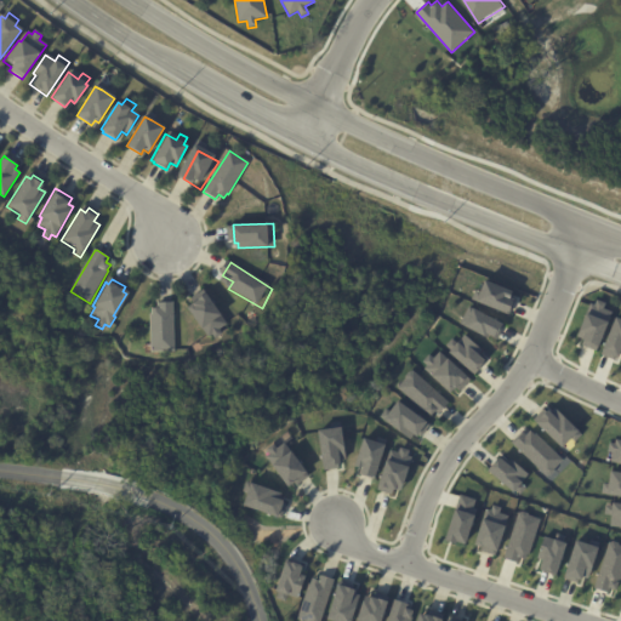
[(476,290),(480,292),(486,279),(516,291),(512,300),(516,301),(511,314),(472,298),(476,290)]
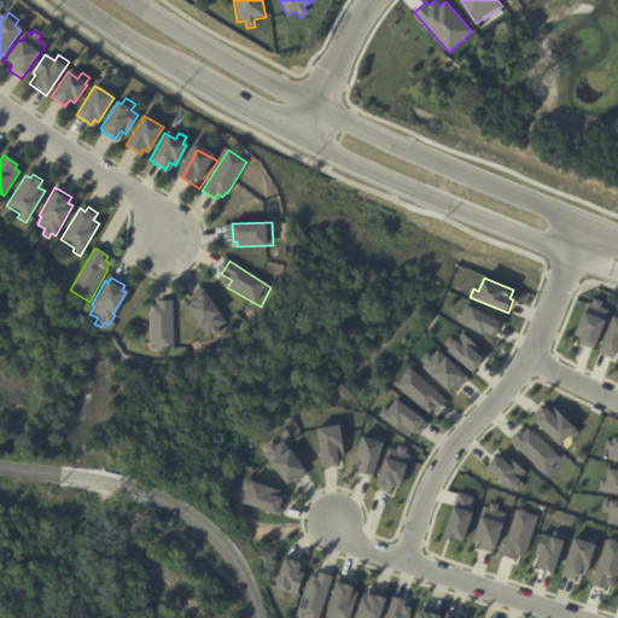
[(588,299),(593,302),(594,297),(604,301),(601,307),(610,310),(595,349),(579,343),(582,337),(575,334),(588,299)]
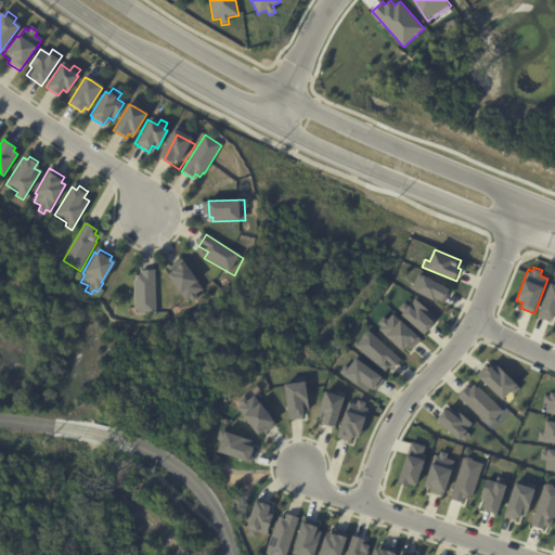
[(172,279),(191,269),(209,299),(193,310),(172,279)]
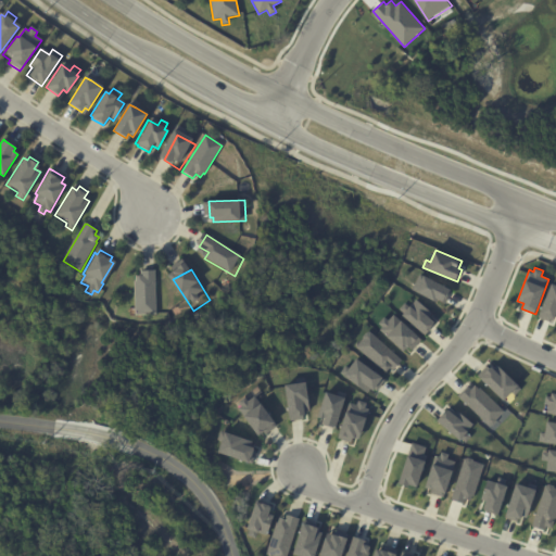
[(139,276),(141,276),(141,270),(154,270),(155,314),(135,314),(134,281),(135,281),(135,276),(139,276)]
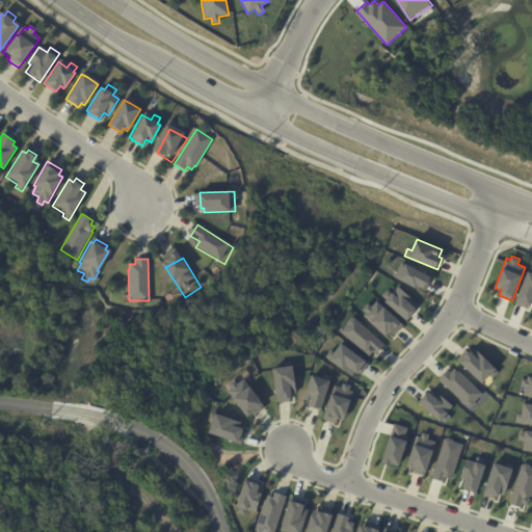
[(402,261),(433,276),(426,290),(420,287),(419,289),(394,276),(402,261)]
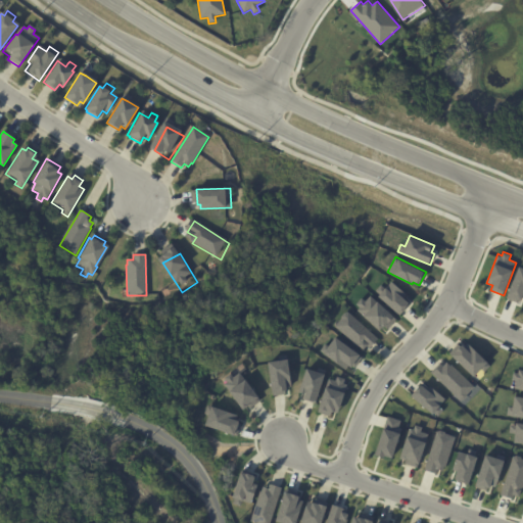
[(520,266),(522,267),(522,300),(522,303),(508,297),(520,266)]
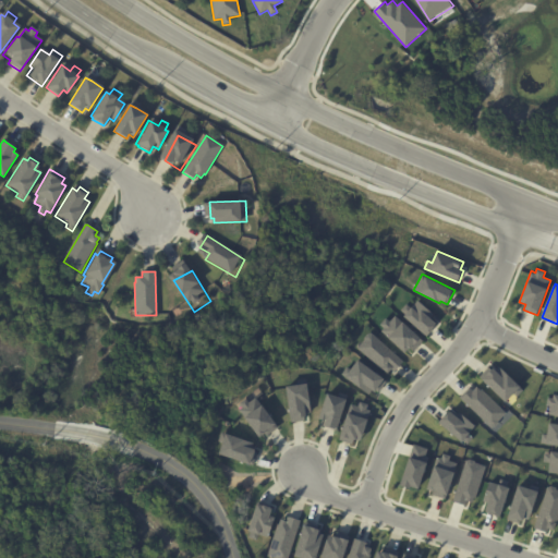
[(411,307),(419,300),(434,314),(431,317),(437,324),(426,336),(401,311),(408,304),(411,307)]
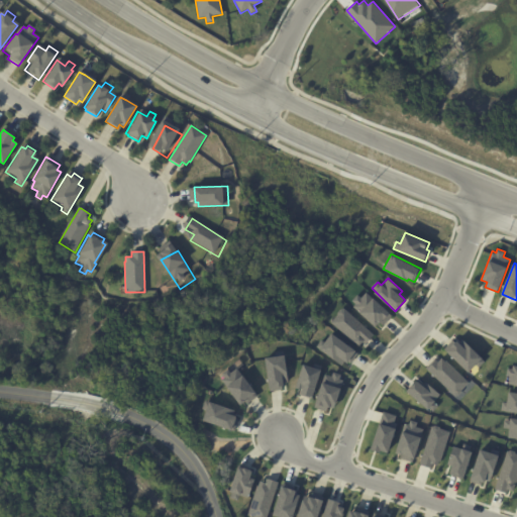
[(357,294),(362,297),(367,292),(392,315),(384,324),(381,321),(376,327),(352,305),(354,303),(351,300),(357,294)]
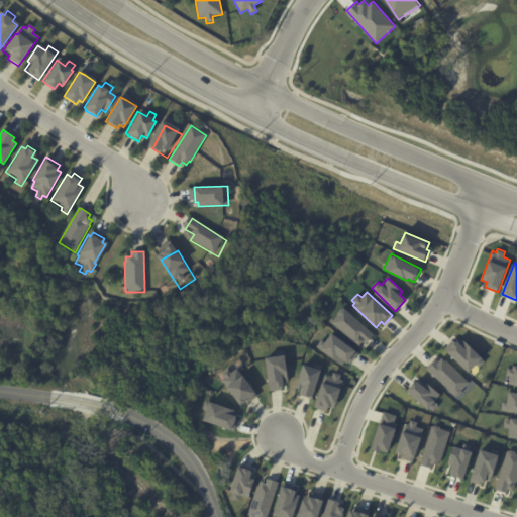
[(331,321),(343,307),(375,335),(367,344),(363,341),(358,346),(331,321)]
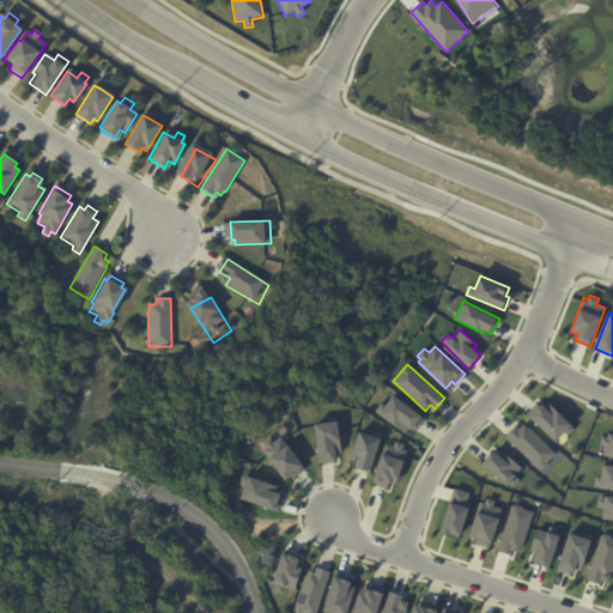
[(376,411),(407,432),(410,428),(417,432),(426,417),(394,394),(384,407),(381,404),(376,411)]
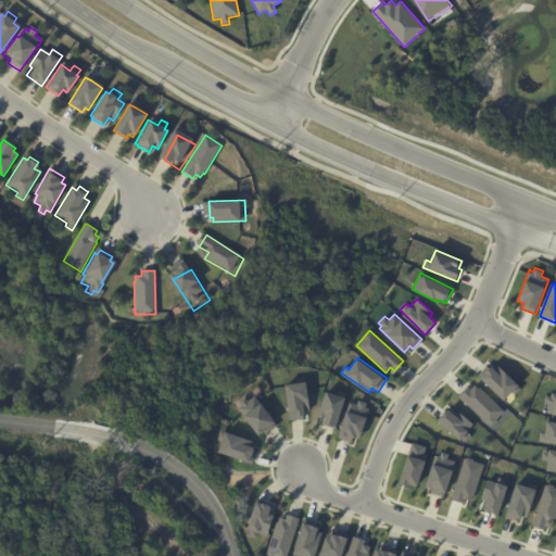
[(479,376),(506,401),(514,392),(516,394),(522,388),(497,364),(490,370),(487,367),(479,376)]
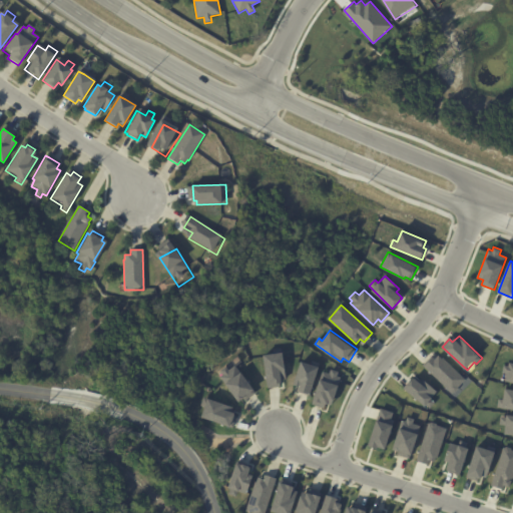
[(264,355),(285,353),(287,380),(282,380),(282,386),(268,388),(264,355)]
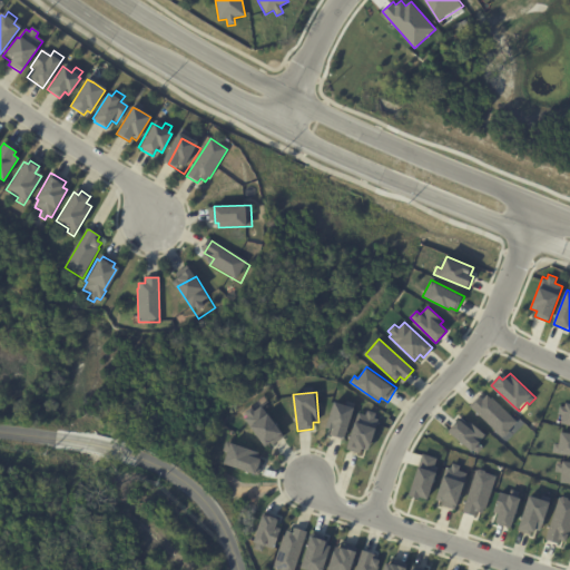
[(470,406),(481,395),(483,399),(489,392),(519,422),(503,439),(470,406)]
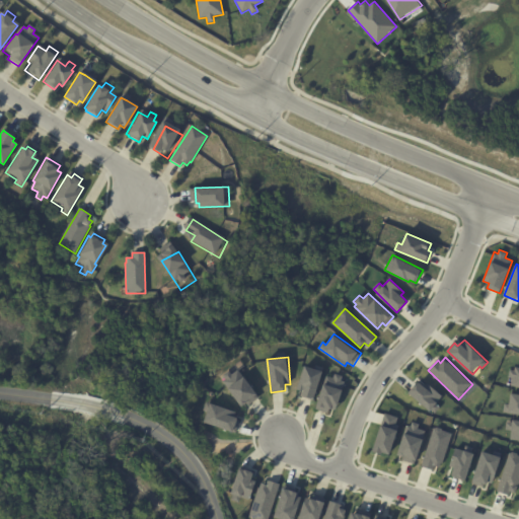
[(306,365),(314,368),(315,364),(325,367),(314,399),(302,395),(303,390),(298,389),(306,365)]
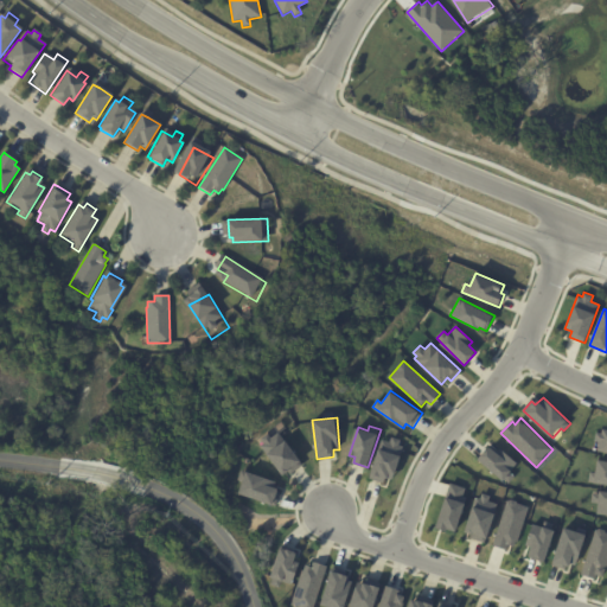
[(601,433),(602,428),(606,428),(606,453),(598,452),(600,441),(594,440),(595,432),(601,433)]
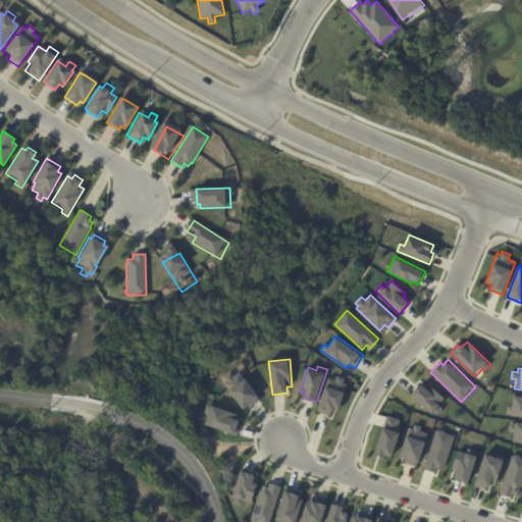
[(224,382),(227,380),(224,376),(230,372),(233,375),(241,371),(261,399),(250,408),(248,405),(244,408),(224,382)]
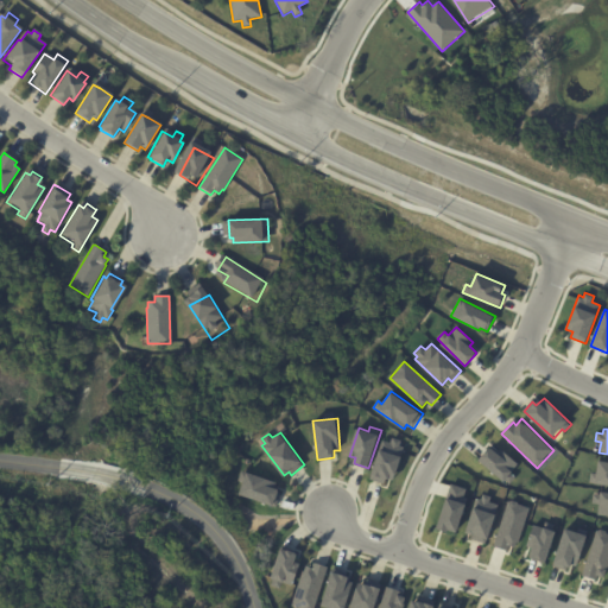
[(382,439),(391,442),(393,437),(403,439),(400,447),(404,448),(394,480),(387,479),(386,483),(371,479),(382,439)]
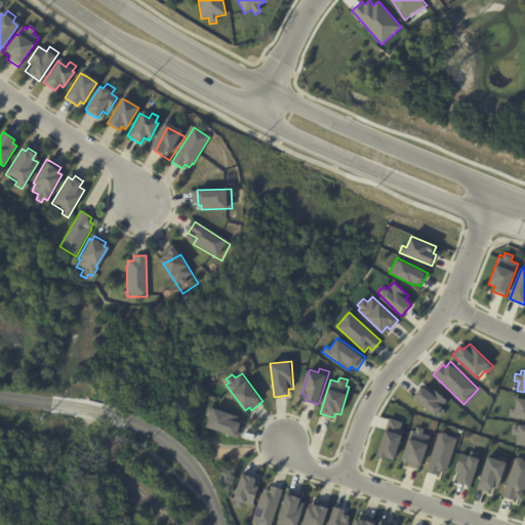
[(425,386),(430,390),(433,387),(449,401),(436,416),(414,397),(425,386)]
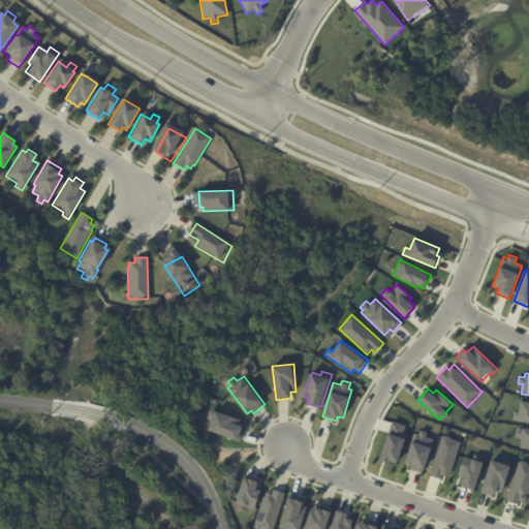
[(521,401),(528,401),(528,423),(512,421),(514,411),(520,412),(521,401)]
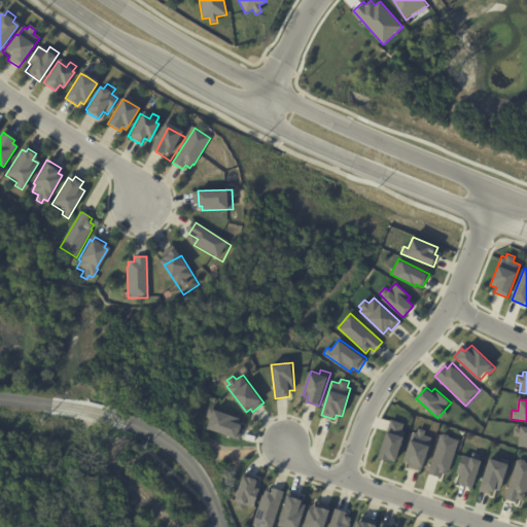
[(214,410),(240,418),(238,423),(243,425),(239,438),(208,427),(214,410)]
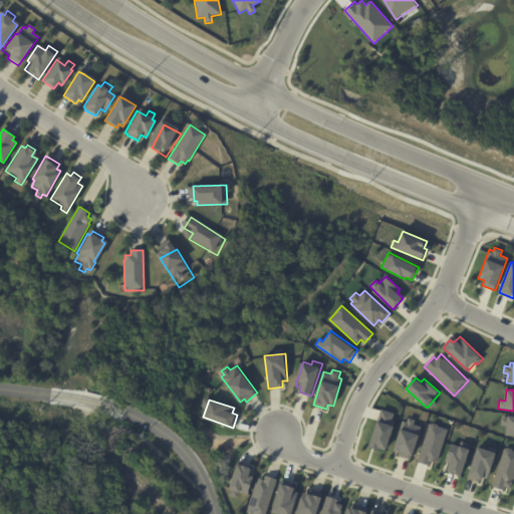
[(381,409),(395,414),(392,425),(396,426),(387,452),(369,446),(381,409)]
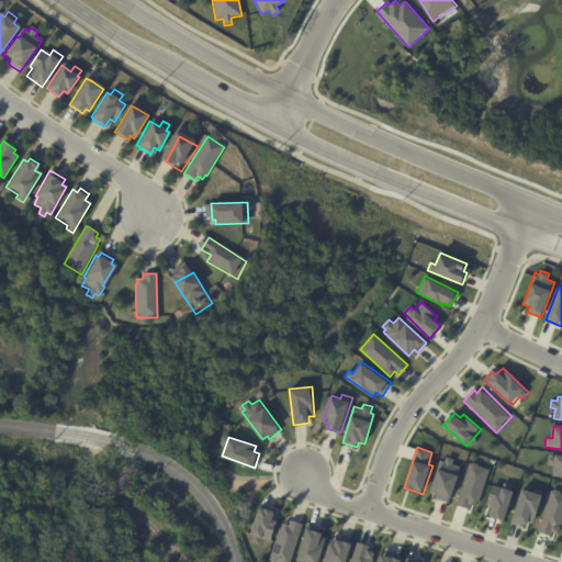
[(548,453),(561,454),(561,475),(552,475),(553,465),(547,464),(548,453)]
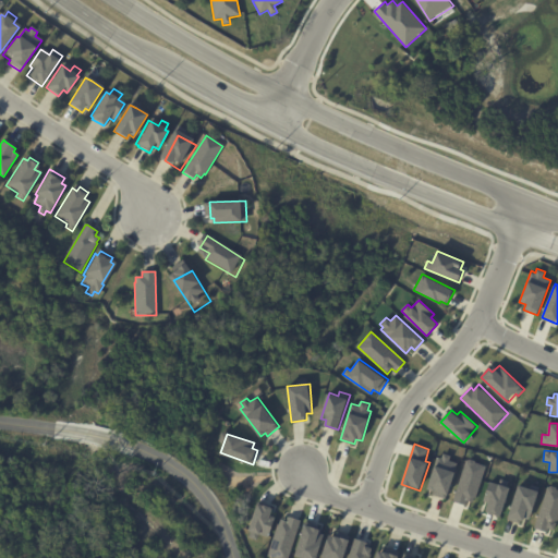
[(439,457),(443,458),(444,452),(451,456),(450,460),(459,463),(447,499),(433,494),(434,490),(428,488),(439,457)]
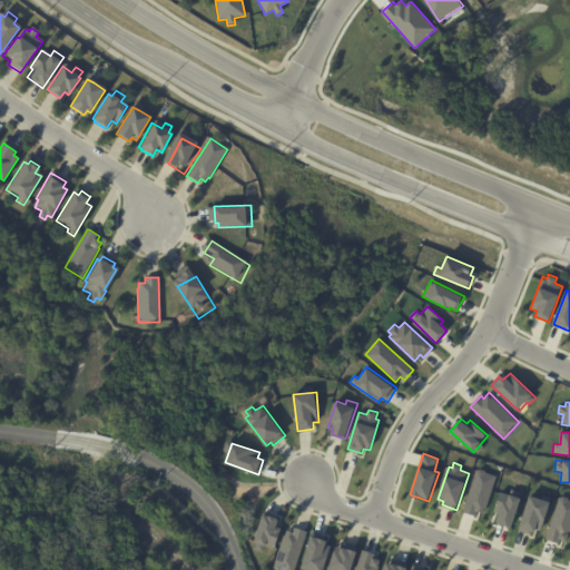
[(477,469),(498,475),(487,509),(483,508),(482,512),(477,510),(475,516),(463,511),(477,469)]
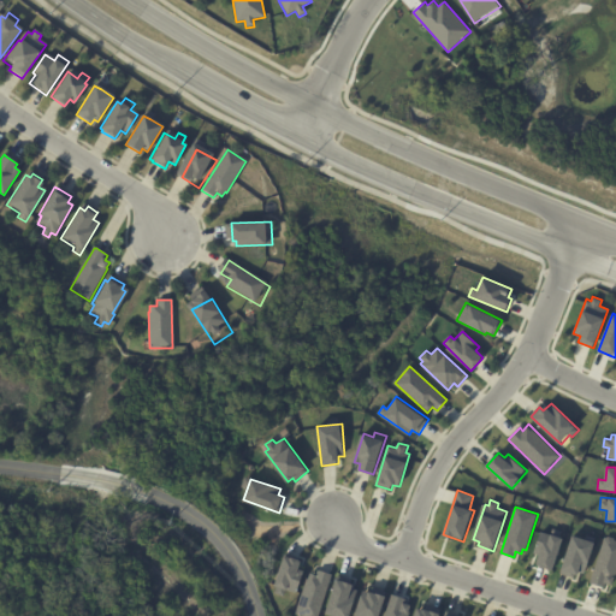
[(537,564),(555,570),(566,538),(561,537),(563,531),(556,529),(555,535),(540,531),(533,552),(540,555),(537,564)]
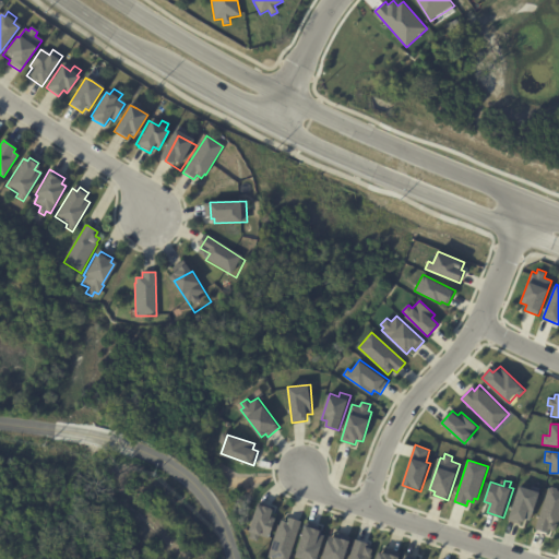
[(521,485),(531,488),(532,485),(540,488),(539,491),(542,492),(532,521),(526,519),(525,522),(522,521),(521,524),(509,520),(521,485)]
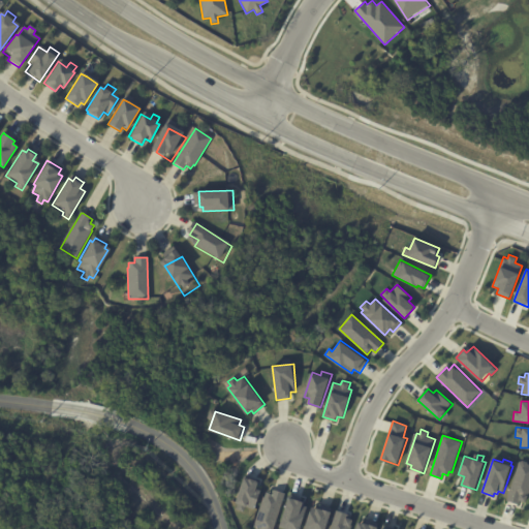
[(519,461),(528,464),(528,493),(526,502),(520,500),(519,504),(506,500),(519,461)]
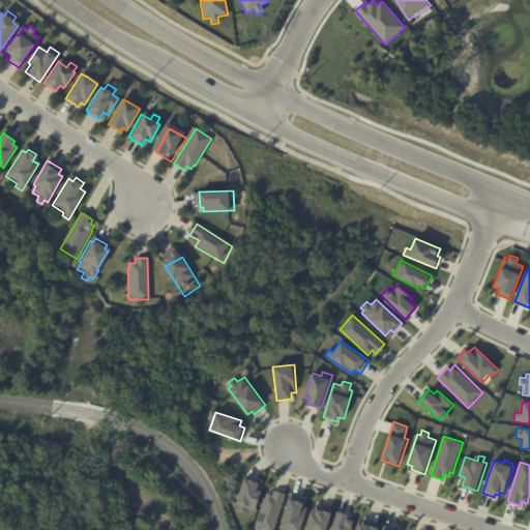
[(244,477),(260,481),(258,490),(262,492),(256,510),(246,507),(244,512),(237,509),(238,505),(236,504),(244,477)]
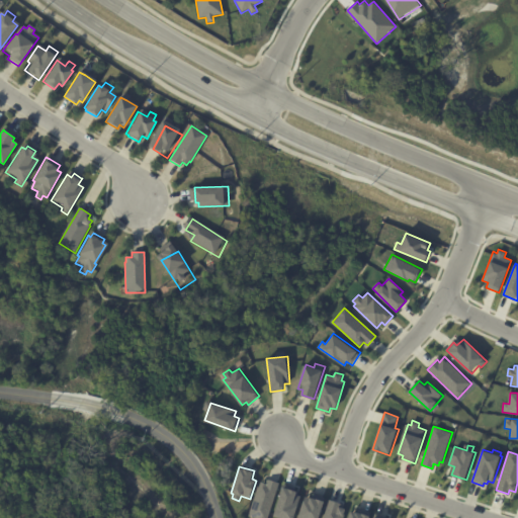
[(259,481),(267,483),(268,479),(279,483),(266,517),(253,517),(248,516),(259,481)]
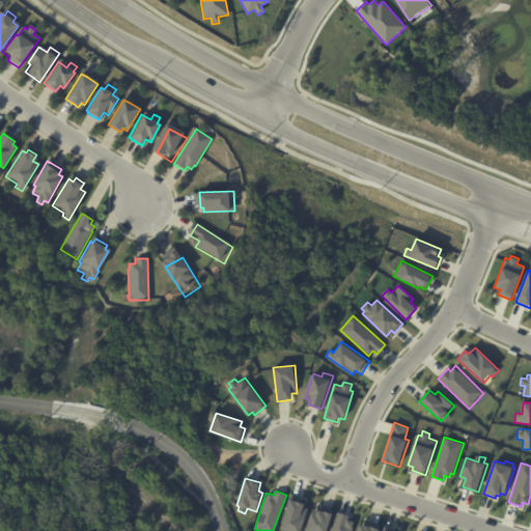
[(290,498),(310,505),(301,530),(288,530),(280,528),(290,498)]
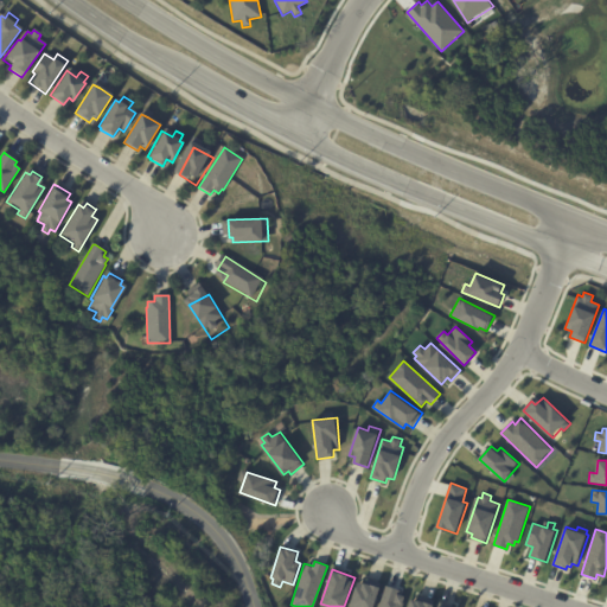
[(349,606),(358,580),(366,583),(369,579),(383,583),(374,606),(349,606)]
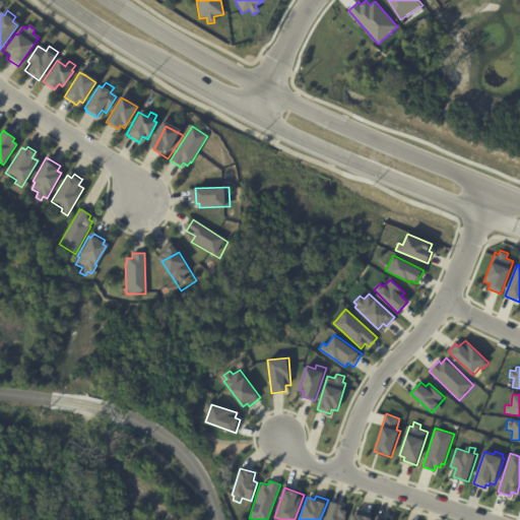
[(323,519),(330,501),(343,506),(342,509),(347,511),(343,519),(323,519)]
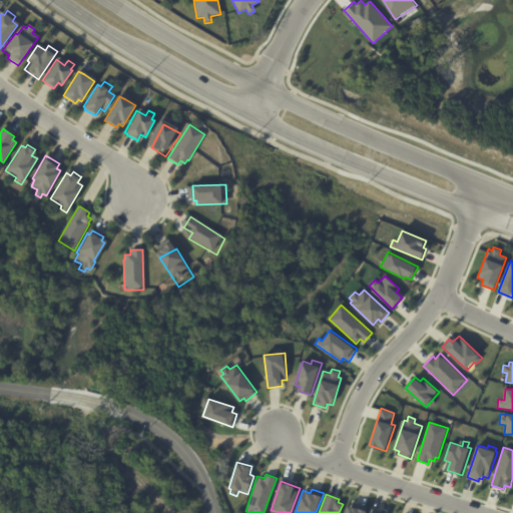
[(345,512),(348,504),(368,511),(367,512),(345,512)]
